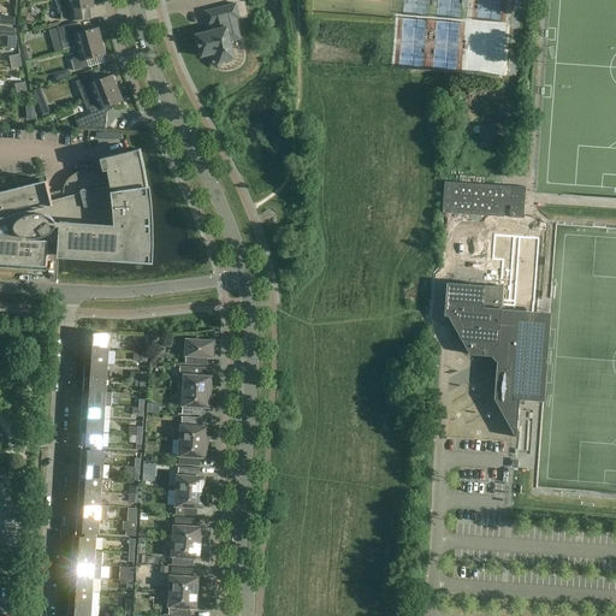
[(93,0),(55,0),(59,9),(61,19),(70,18),(71,21),(90,18),(88,9),(94,7),(93,0)]
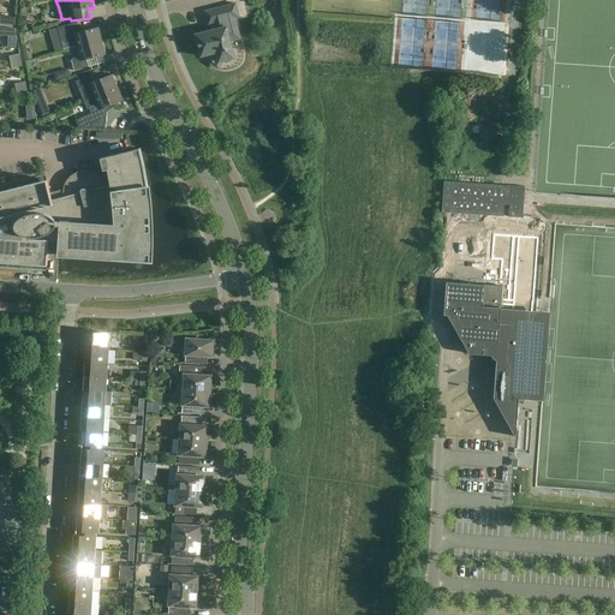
[(196,35),(202,57),(208,55),(210,64),(216,67),(219,63),(220,63),(234,58),(230,37),(239,35),(236,18),(239,17),(236,4),(210,10),(216,30),(196,35)]
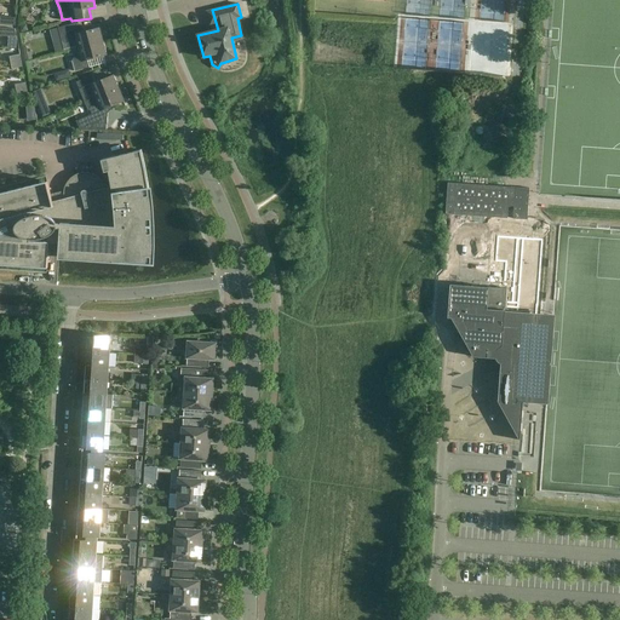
[(64,51),(78,47),(79,49),(103,41),(99,28),(81,33),(79,23),(58,28),(64,51)]
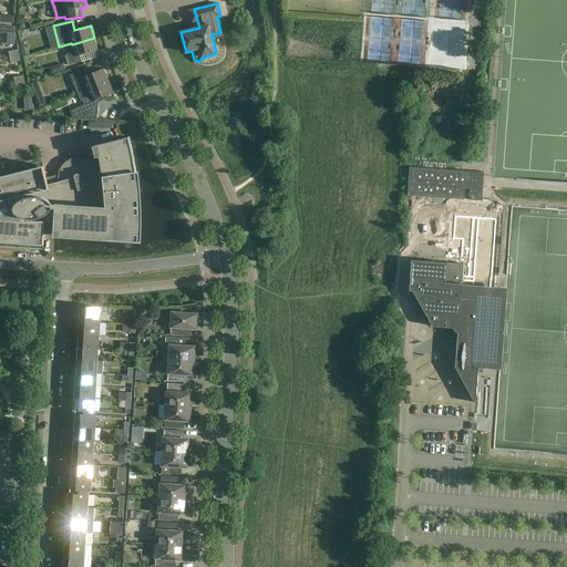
[(94,38),(72,44),(73,51),(68,52),(65,55),(69,65),(82,62),(80,55),(98,50),(94,38)]
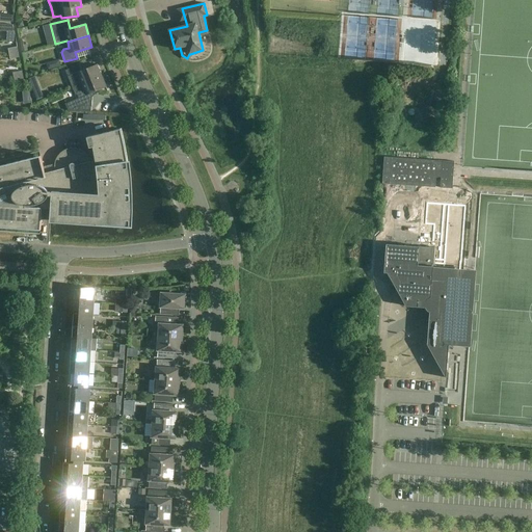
[(77,73),(81,84),(102,76),(98,64),(81,71),(79,64),(67,70),(70,76),(77,73)]
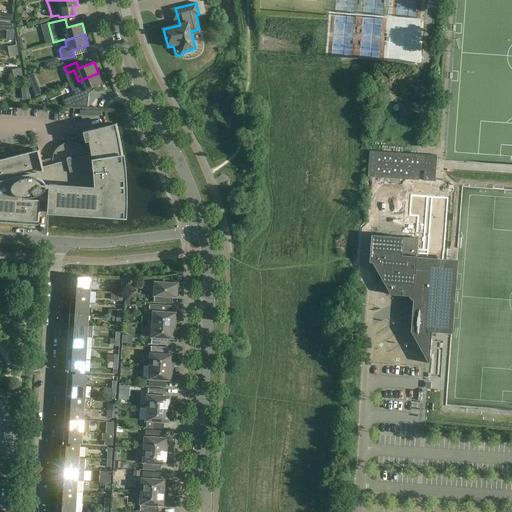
[(98,73),(78,81),(70,84),(74,95),(72,96),(74,102),(88,103),(89,94),(87,90),(95,87),(95,88),(104,88),(98,73)]
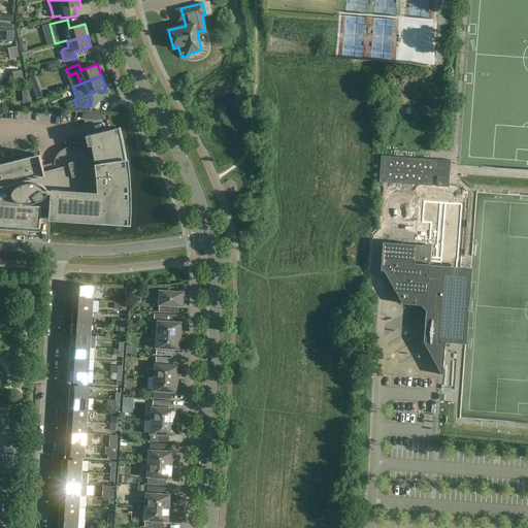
[(88,156),(87,154),(85,152),(81,150),(78,149),(75,147),(72,146),(69,147),(67,147),(64,149),(62,150),(60,152),(58,155),(56,157),(55,160),(55,163),(55,166),(55,169),(44,171),(40,155),(0,164),(0,225),(24,227),(40,228),(41,224),(42,207),(45,207),(44,209),(51,209),(50,220),(129,226),(130,208),(130,192),(129,177),(127,160),(124,144),(120,128),(87,136),(89,146),(93,145),(94,151),(95,159),(90,160),(89,158),(88,156)]
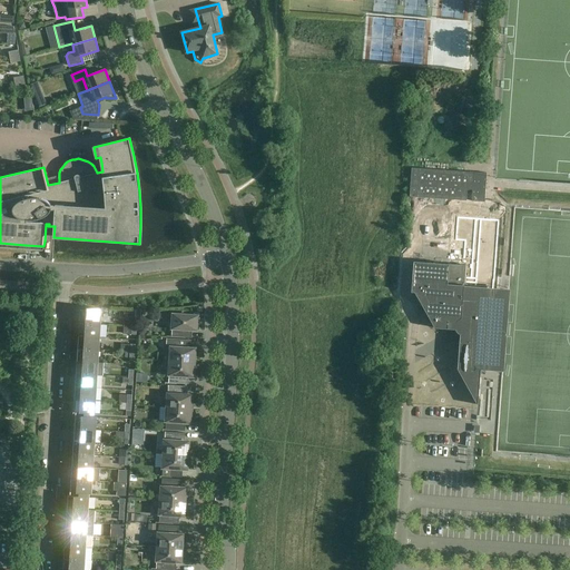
[(410,197),(467,200),(468,192),(472,192),(472,202),(484,202),(485,185),(487,173),(412,168),(410,197)]
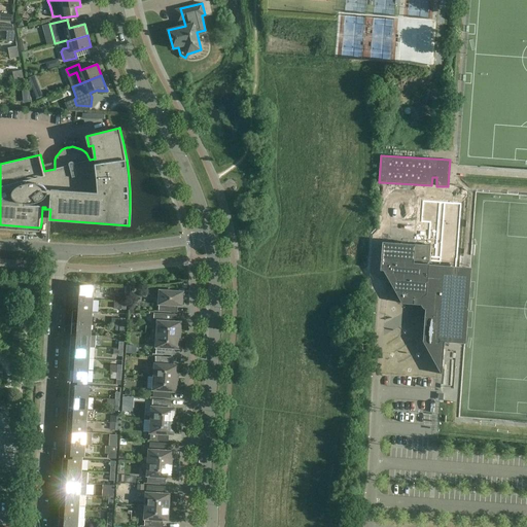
[(402,304),(415,305),(415,299),(422,300),(423,299),(423,297),(424,296),(425,296),(425,295),(426,295),(427,294),(429,265),(430,257),(431,245),(430,241),(416,240),(415,238),(383,235),(383,242),(381,271),(384,271),(402,304)]
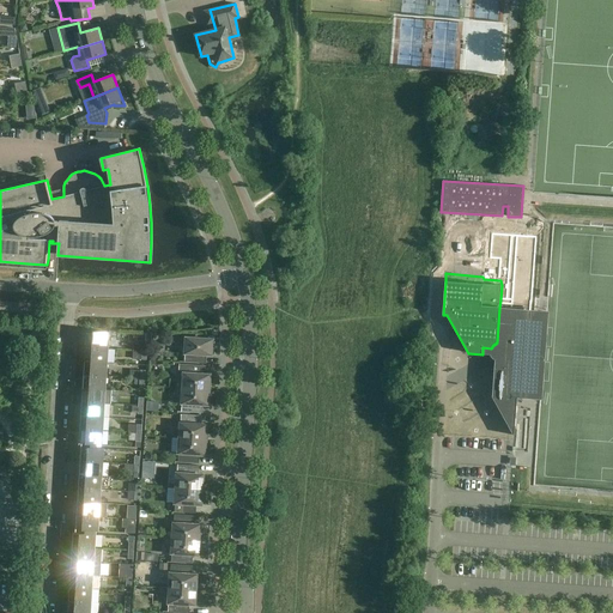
[(483,354),(486,354),(487,356),(487,357),(489,358),(489,359),(490,360),(491,362),(492,363),(493,363),(495,364),(492,396),(514,436),(515,436),(519,390),(541,392),(547,303),(529,303),(523,302),(504,301),(501,299),(499,308),(497,343),(496,344),(495,344),(495,345),(493,345),(492,346),(492,347),(491,349),(483,347),(483,354)]
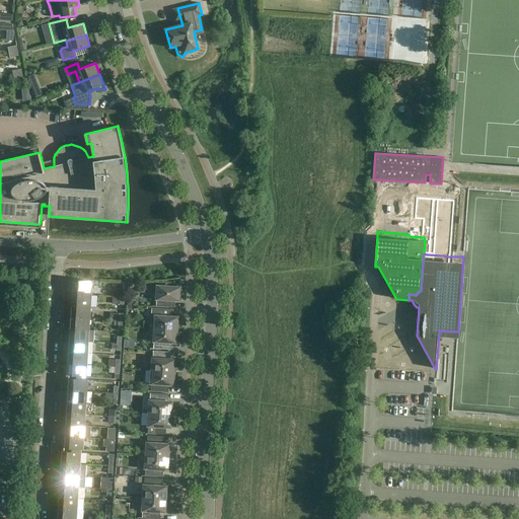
[(73,283),(72,294),(91,296),(92,282),(79,281),(79,283),(73,283)]
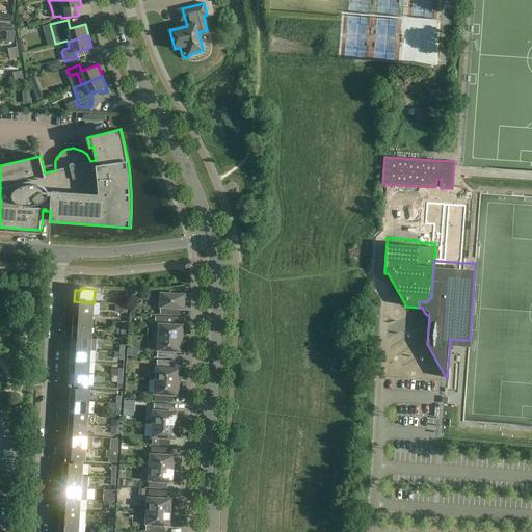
[(161,307),(160,314),(179,316),(180,308),(182,309),(183,304),(185,303),(184,303),(184,302),(186,302),(186,293),(181,293),(180,294),(161,293),(160,307),(161,307)]
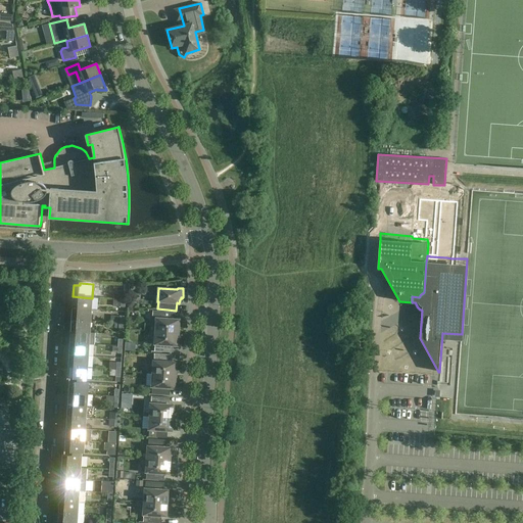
[(73,301),(73,308),(92,310),(92,298),(73,296),(73,301)]
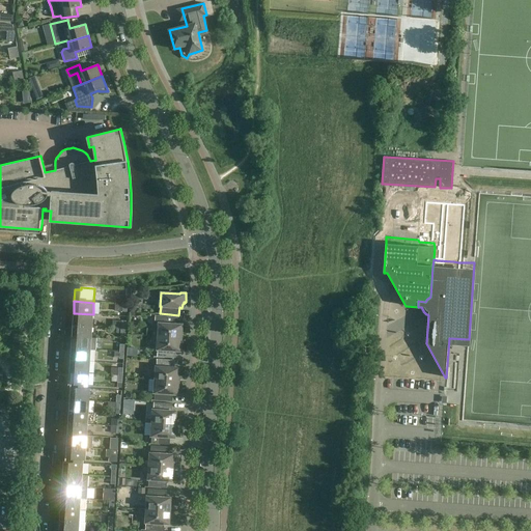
[(116,302),(102,302),(103,311),(116,311),(116,302)]
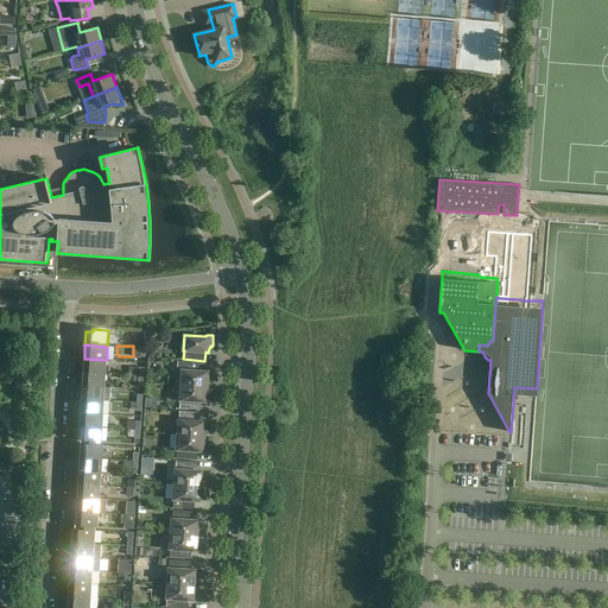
[(106,373),(107,360),(84,359),(83,372),(106,373)]
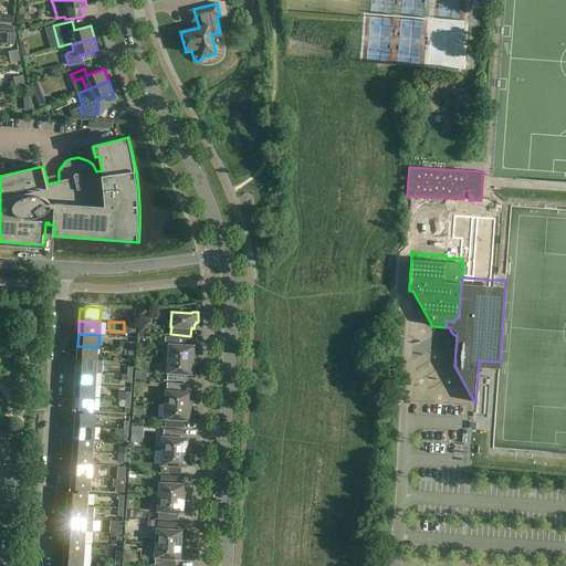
[(169,345),(168,358),(191,360),(192,356),(195,356),(194,355),(195,346),(189,346),(190,338),(166,336),(165,345),(169,345)]
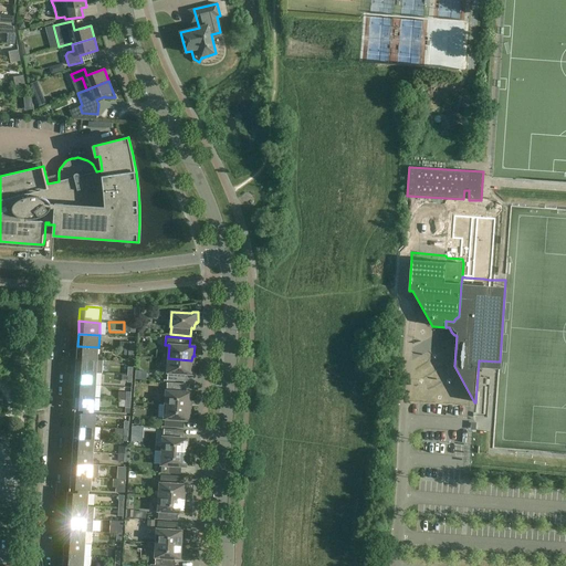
[(77,346),(76,359),(97,360),(98,347),(77,346)]
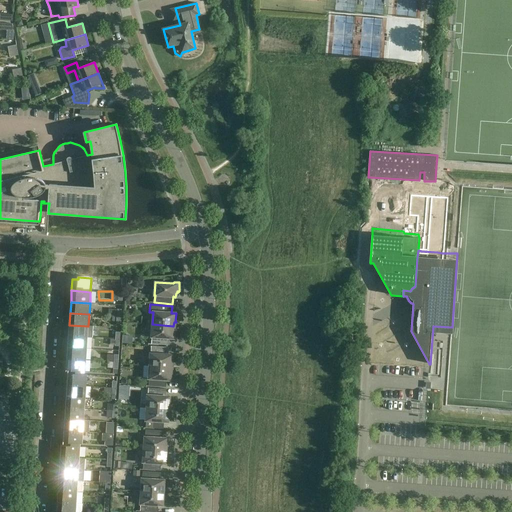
[(173,326),(152,324),(152,337),(151,344),(169,345),(170,338),(174,338),(175,331),(175,330),(173,329),(173,326)]
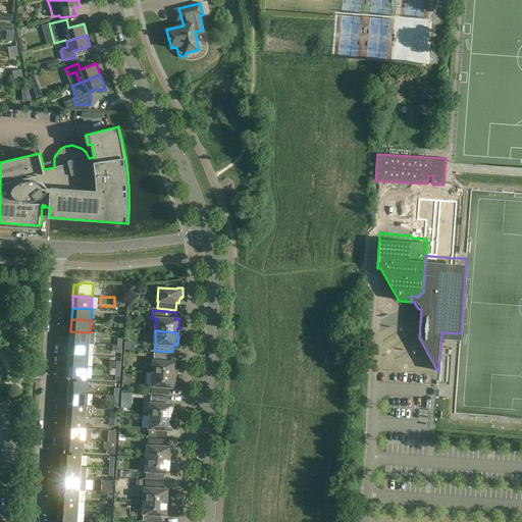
[(70,331),(69,343),(89,344),(90,332),(70,331)]
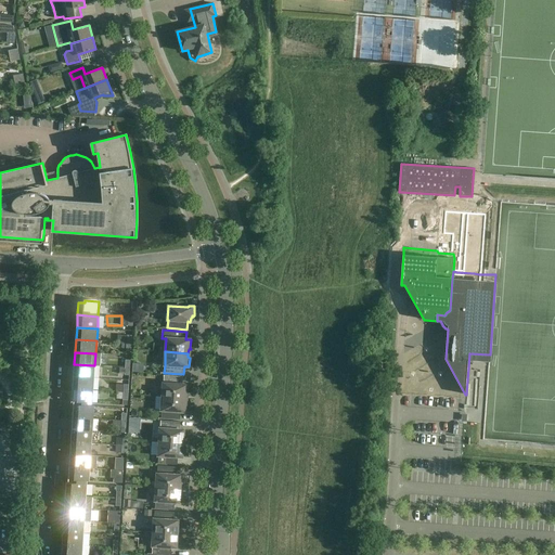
[(94,378),(94,365),(74,364),(74,376),(94,378)]
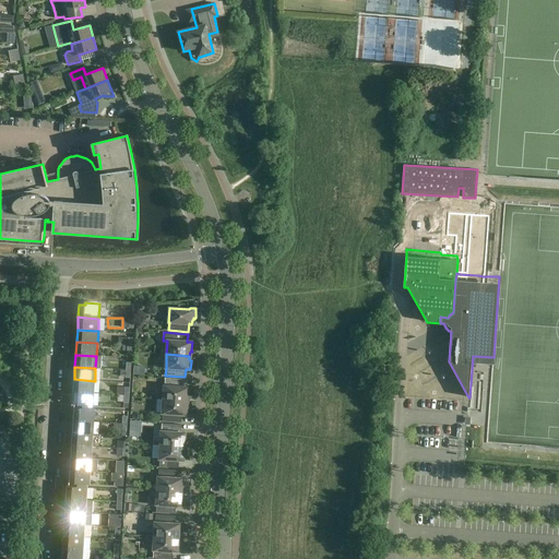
[(165,385),(164,400),(187,401),(187,397),(189,396),(188,396),(189,388),(183,388),(185,379),(165,378),(165,385)]
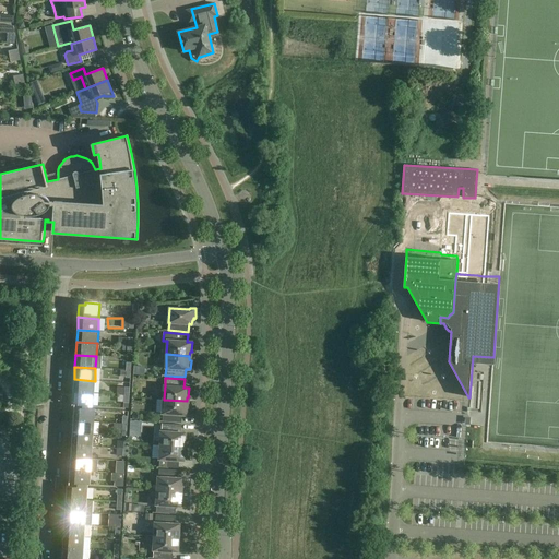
[(74,379),(73,392),(94,393),(95,381),(74,379)]
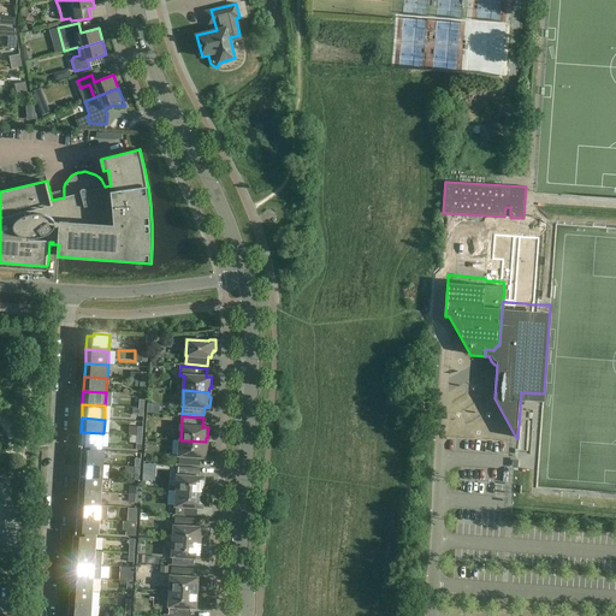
[(82,446),(81,463),(104,465),(105,451),(102,450),(104,433),(81,432),(80,445),(82,446)]
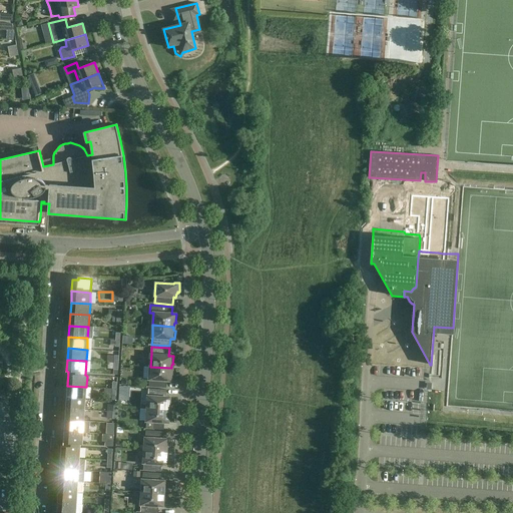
[(171,368),(150,367),(149,380),(149,387),(166,388),(167,381),(171,381),(172,373),(170,372),(171,368)]
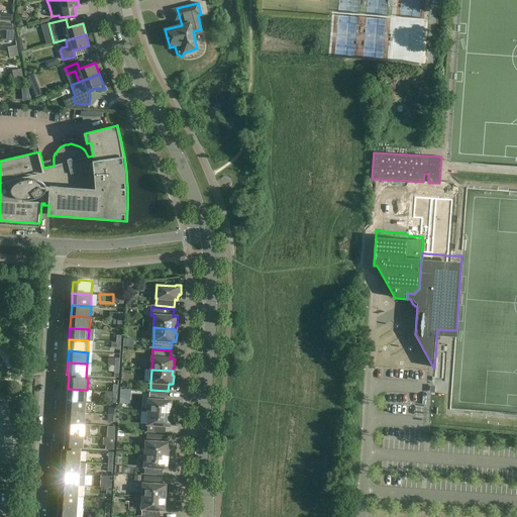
[(68,389),(67,400),(86,402),(87,390),(68,389)]
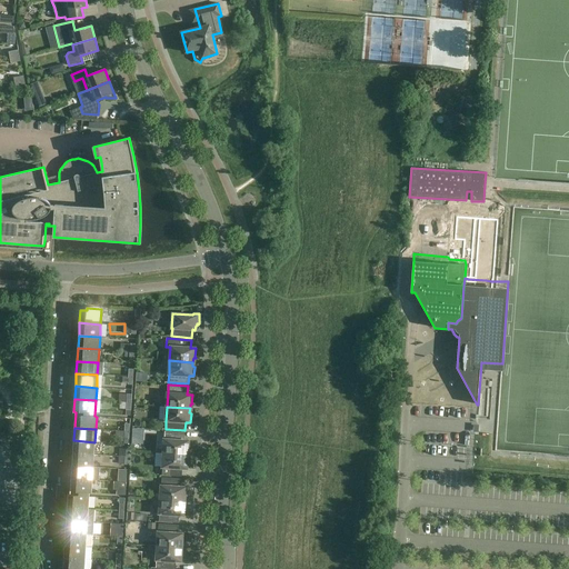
[(165,439),(163,453),(187,455),(187,450),(189,450),(189,449),(189,441),(185,440),(185,432),(165,431),(165,439)]
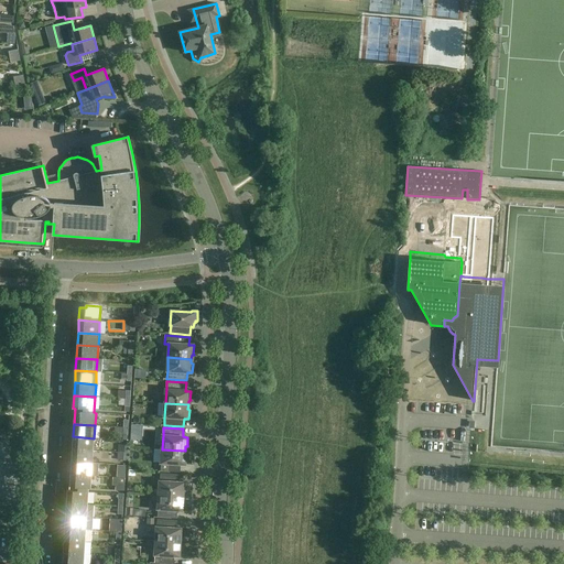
[(73,436),(73,449),(93,451),(94,438),(73,436)]
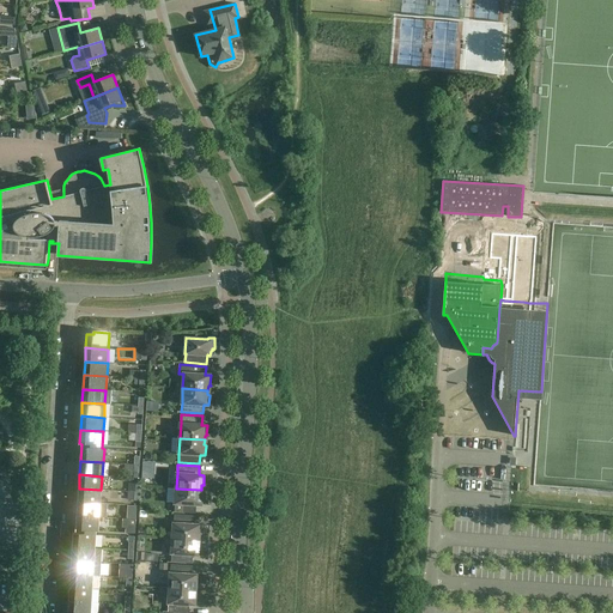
[(79,489),(78,502),(101,503),(101,490),(79,489)]
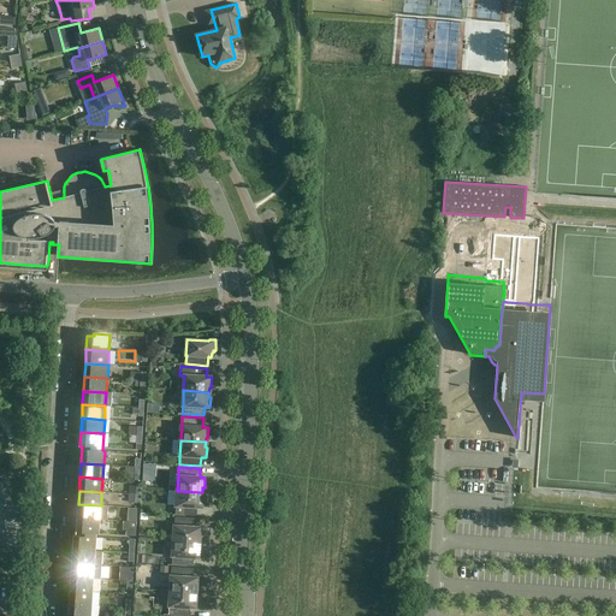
[(202,492),(177,491),(176,505),(176,515),(197,516),(197,507),(202,508),(203,498),(203,497),(202,497),(202,492)]
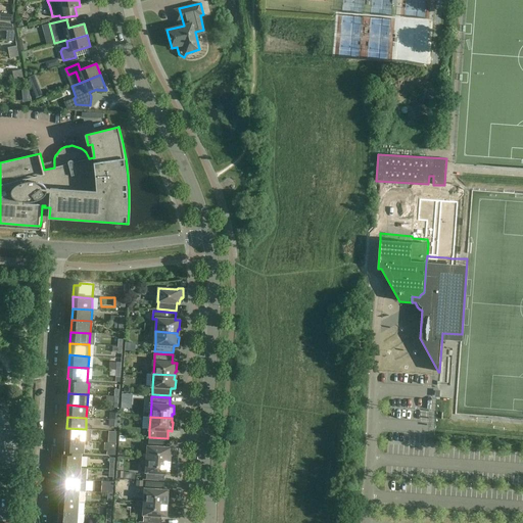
[(129,426),(130,433),(137,432),(136,425),(129,426)]
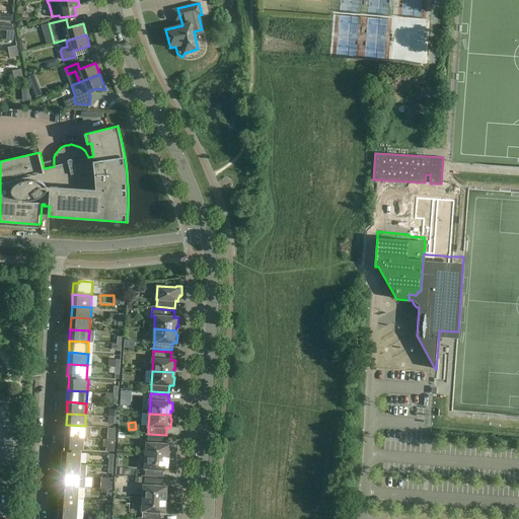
[(91,427),(85,426),(66,425),(65,437),(84,438),(90,438),(91,427)]
